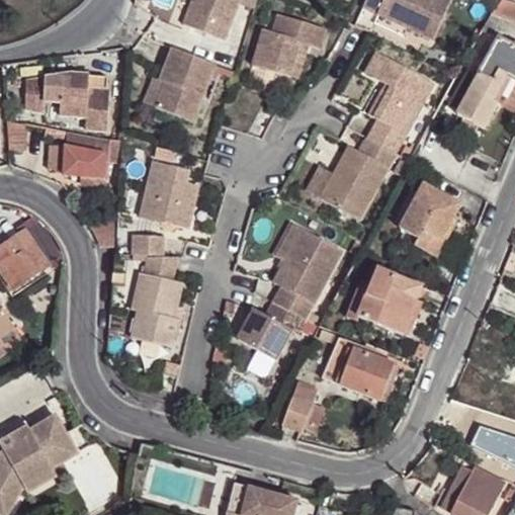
[(189,0),(183,36),(226,44),(233,0),(189,0)]
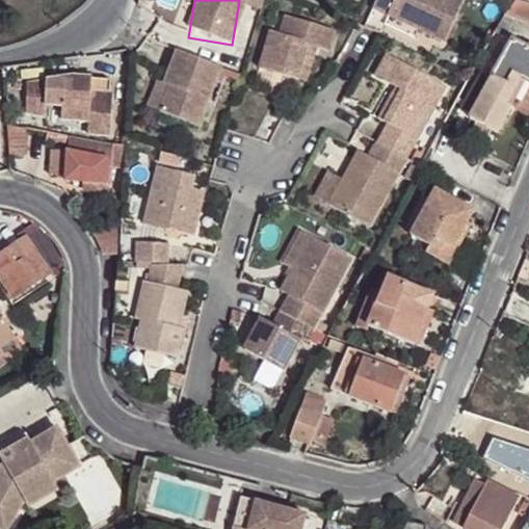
[(370,0),(382,5),(385,0),(387,0),(408,10),(406,16),(441,30),(454,0),(370,0)]
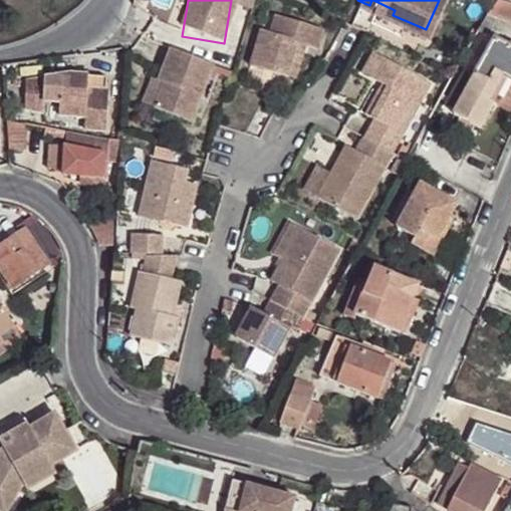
[(369,5),(393,15),(395,10),(373,0),(371,0),(369,5)]
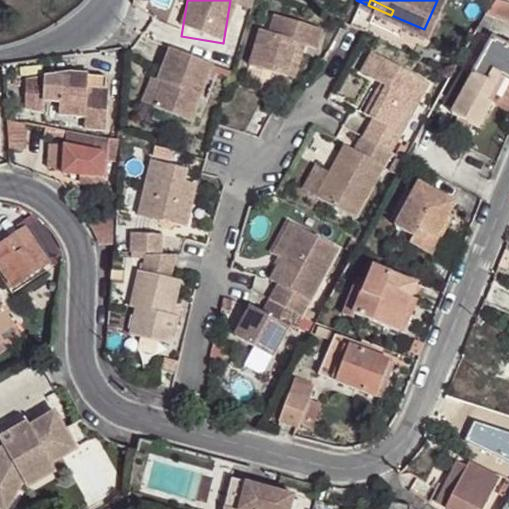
[(508,5),(486,2),(483,8),(496,12),(508,15),(508,5)]
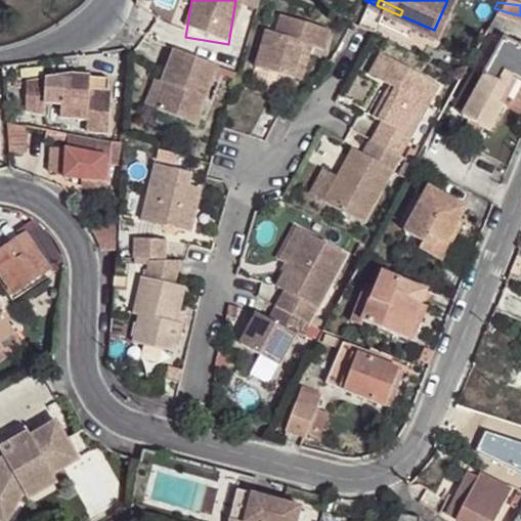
[(508,12),(494,8),(485,26),(496,31),(508,12)]
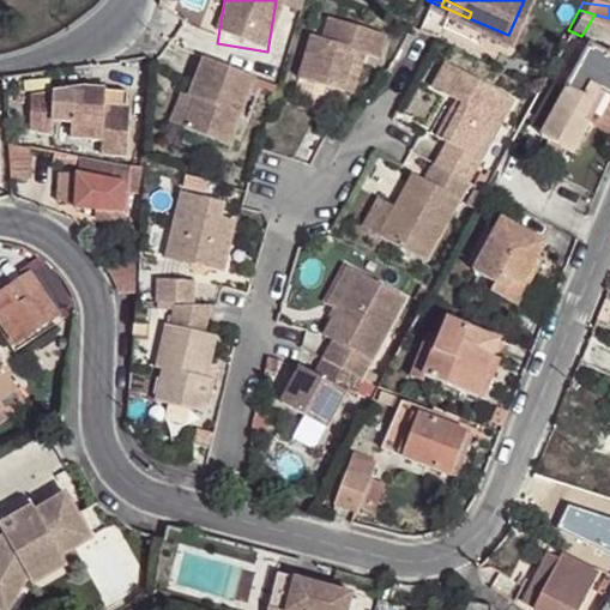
[(321,36),(310,32),(297,76),(344,89),(355,48),(363,50),(379,54),(386,30),(327,14),(321,36)]
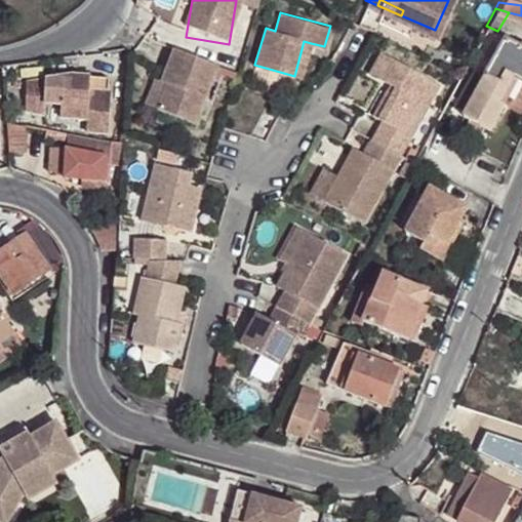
[(521,44),(505,36),(462,112),(488,126),(503,102),(506,103),(521,77),(521,44)]
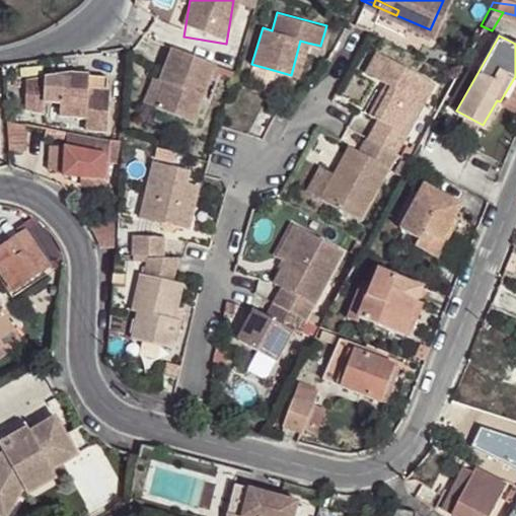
[(157,100),(154,112),(192,125),(213,67),(171,51),(153,98),(157,100)]
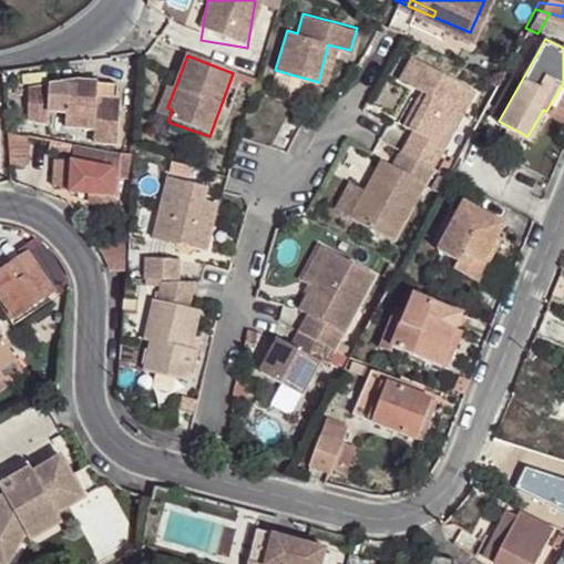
[(402,151),(432,166),(474,91),(414,58),(401,81),(421,91),(427,94),(408,129),(412,131),(401,150),(402,151)]
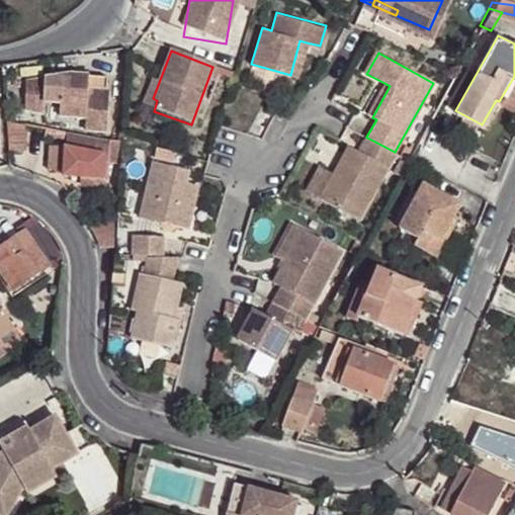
[(85,126),(105,129),(106,88),(103,88),(104,75),(66,73),(20,81),(25,108),(45,112),(46,101),(61,101),(59,113),(85,116),(85,126)]
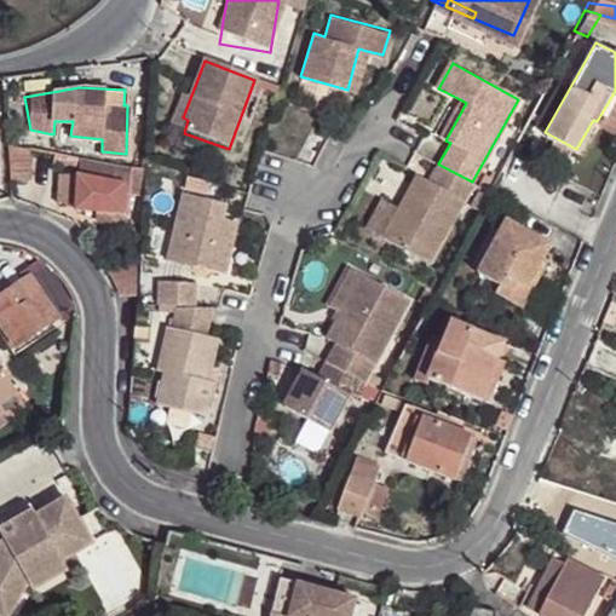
[(466,103),(460,99),(455,109),(447,105),(432,133),(445,140),(466,103)]
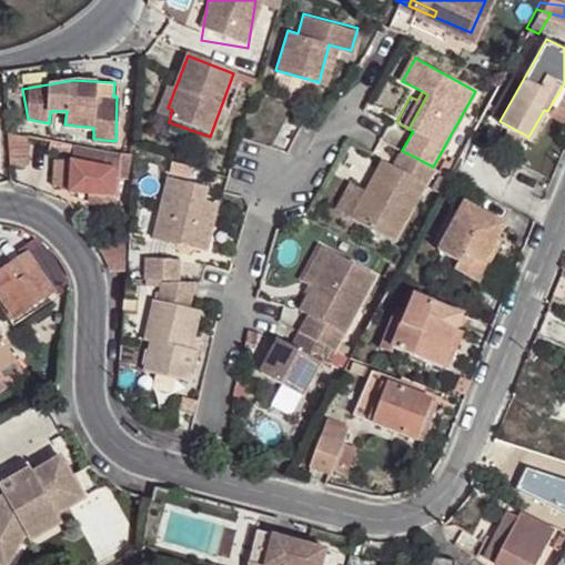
[(157,118),(169,122),(172,110),(168,108),(161,106),(157,118)]
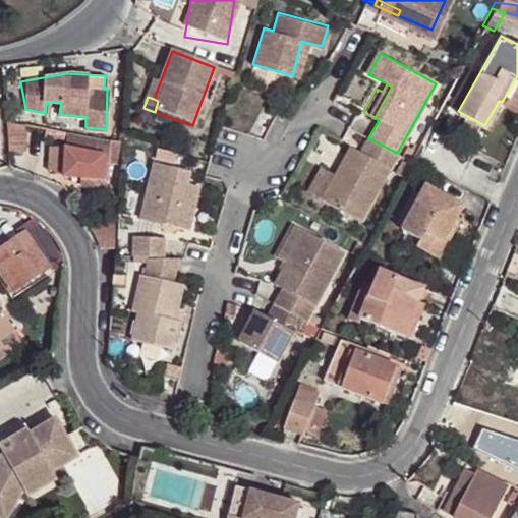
[(44,126),(43,133),(65,137),(64,173),(81,174),(108,175),(109,155),(118,155),(119,139),(109,138),(106,136),(64,129),(44,126)]
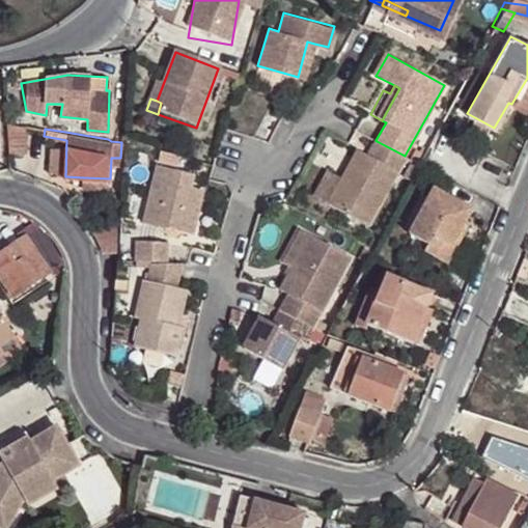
[(368,225),(406,157),(405,156),(377,141),(369,155),(358,149),(342,178),(329,204),(368,225)]
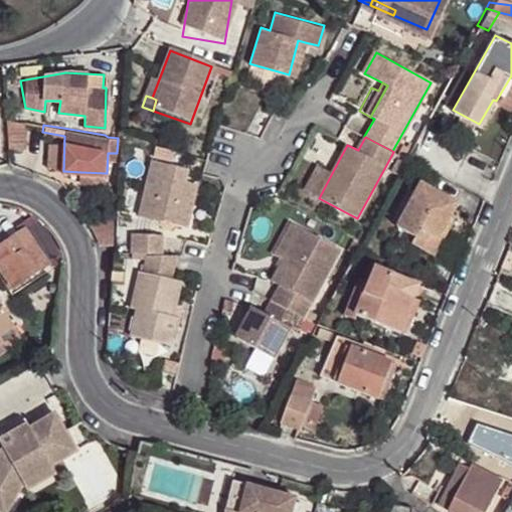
[(151,156),(137,211),(185,224),(197,180),(184,178),(186,165),(151,156)]
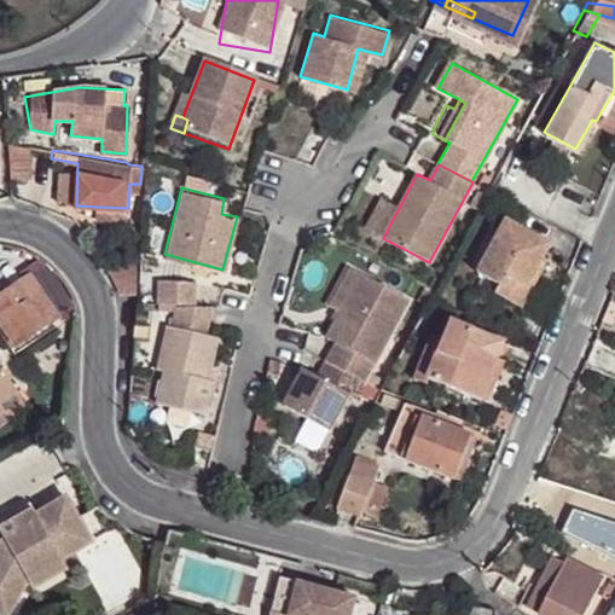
[(367,228),(383,238),(399,208),(383,199),(367,228)]
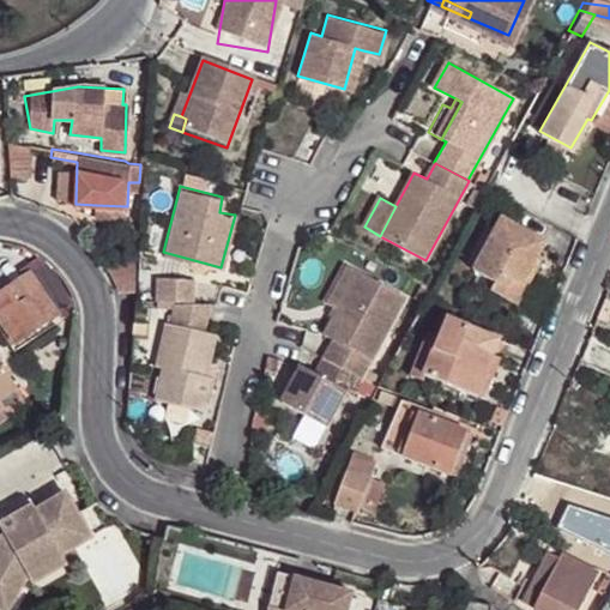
[(127,206),(96,205),(95,216),(126,217),(127,206)]
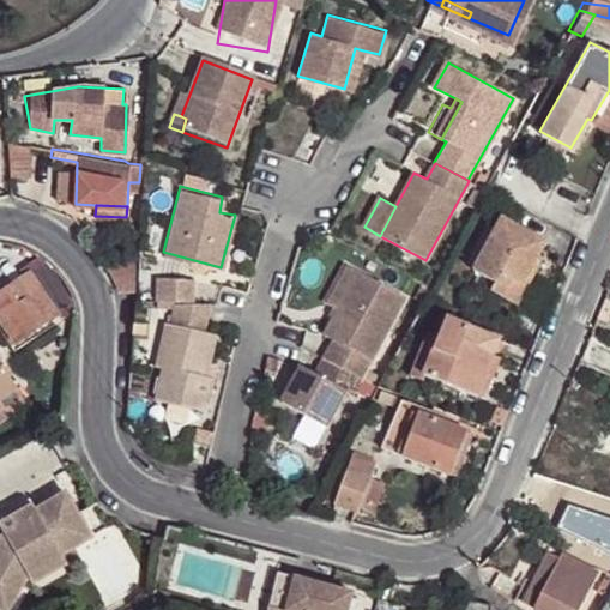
[(499,216),(470,271),(491,282),(488,290),(514,303),(524,284),(521,282),(543,242),(499,216)]
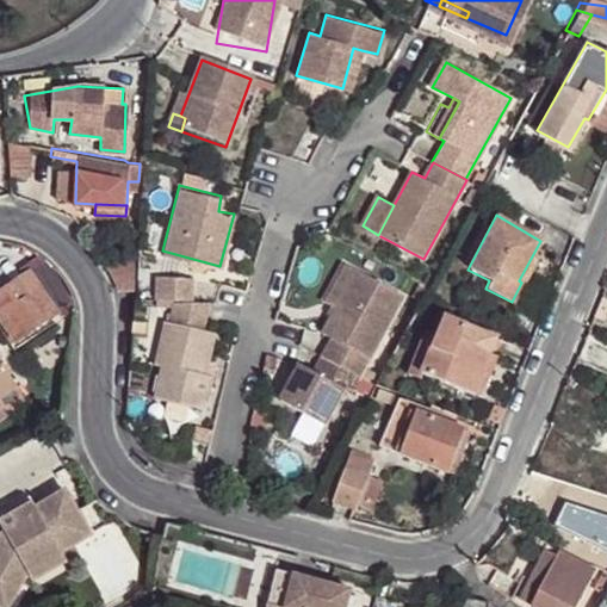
[(24,270),(28,276),(43,265),(36,253),(20,264),(24,270)]
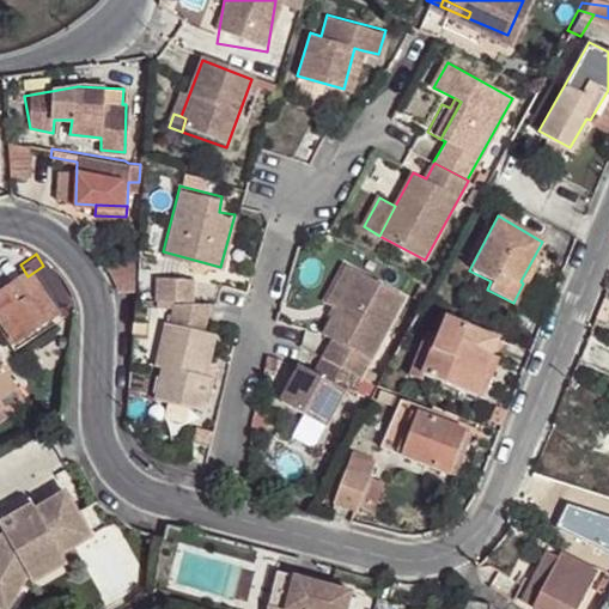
[(134,254),(101,260),(117,288),(132,288),(134,254)]
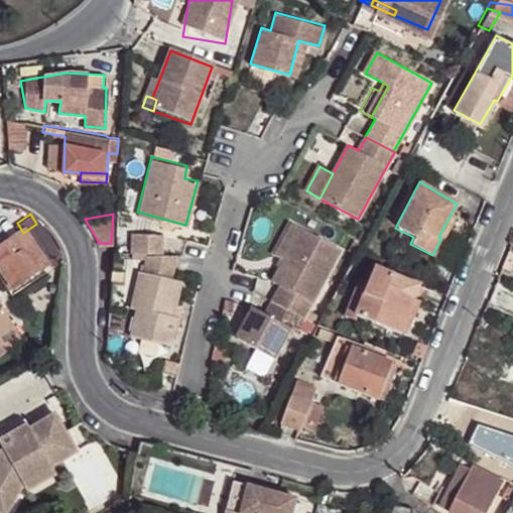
[(282,258),(300,226),(291,221),(273,253),(282,258)]
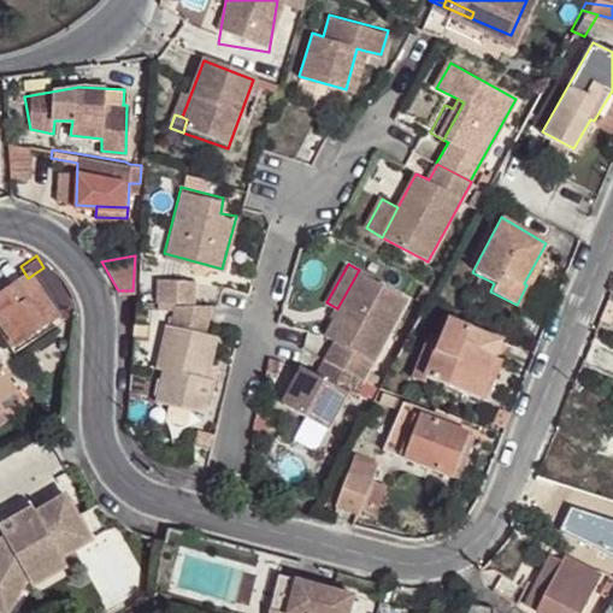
[(0,317),(13,337),(52,313),(53,317),(69,306),(43,267),(28,278),(24,272),(0,287),(0,317)]
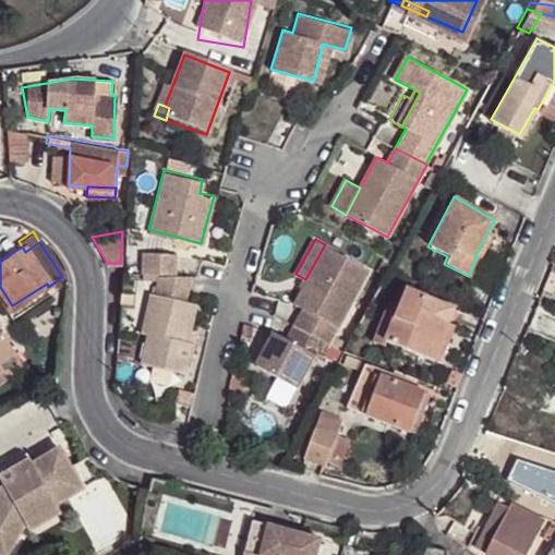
[(322,340),(325,341),(366,267),(325,244),(305,279),(293,301),(300,305),(290,323),(293,325),(322,340)]
